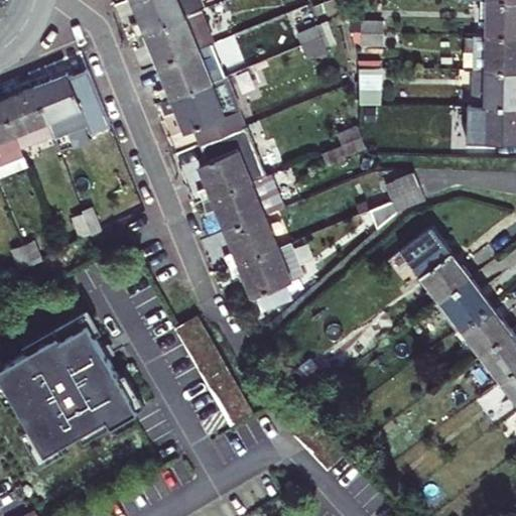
[(191,0),(134,0),(142,19),(131,24),(135,29),(138,34),(196,10),(191,0)]
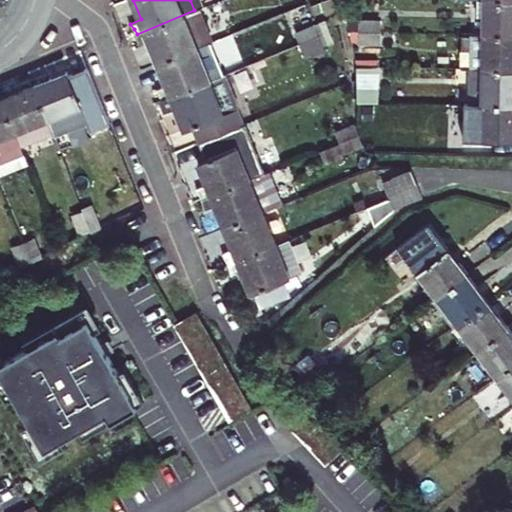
[(511,0),(485,0),(485,33),(511,33),(511,0)]
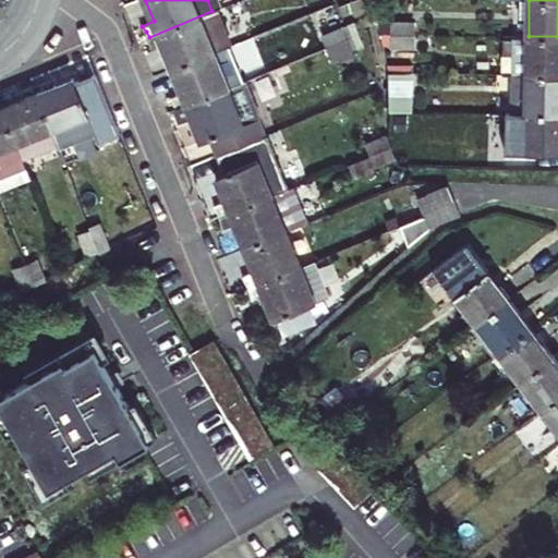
[(211,11),(149,37),(153,51),(158,49),(165,46),(173,69),(214,51),(231,46),(216,10),(211,11)]
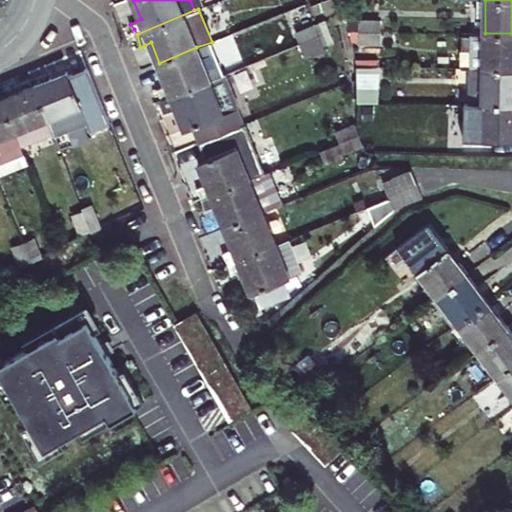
[(359,20),(359,31),(380,31),(380,20),(359,20)]
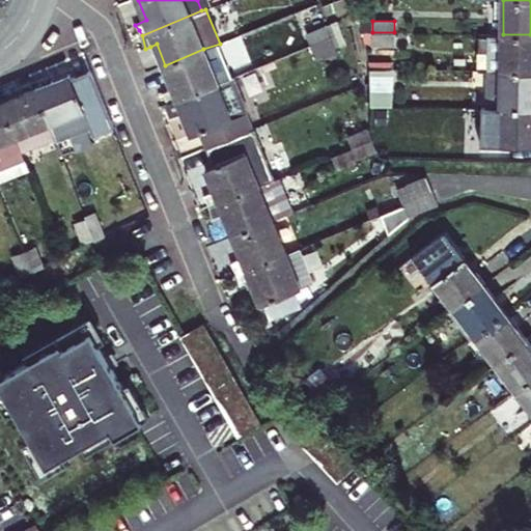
[(327,25),(307,32),(312,44),(332,36),(327,25)]
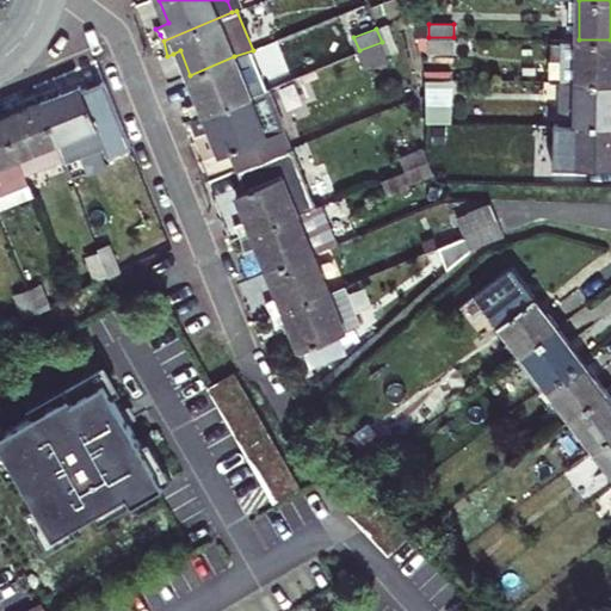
[(454,50),(454,37),(429,37),(429,50),(454,50)]
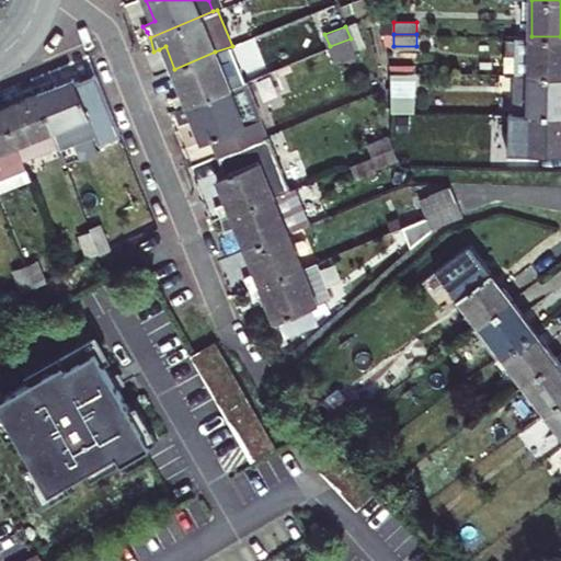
[(560,36),(531,36),(518,35),(517,75),(560,75),(560,36)]
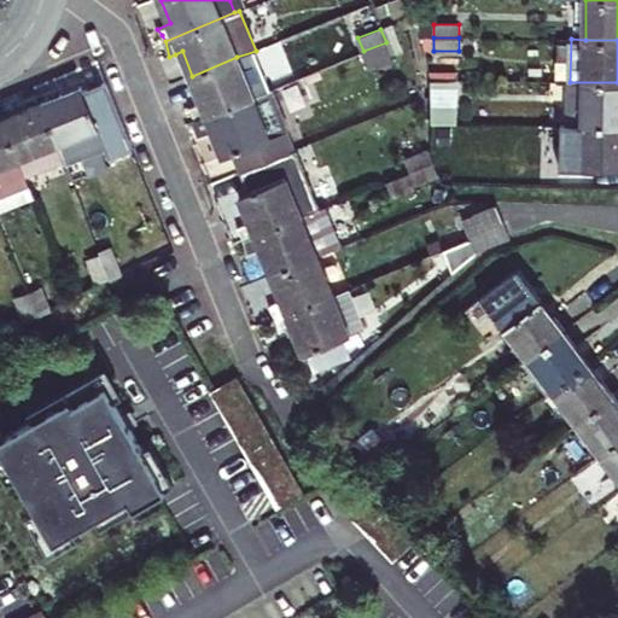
[(368,63),(390,54),(386,42),(363,51),(368,63)]
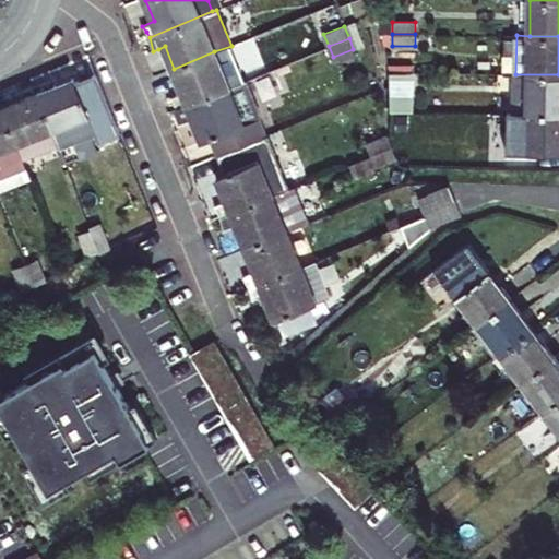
[(229,87),(214,51),(174,69),(183,93),(171,97),(175,102),(178,107),(229,87)]
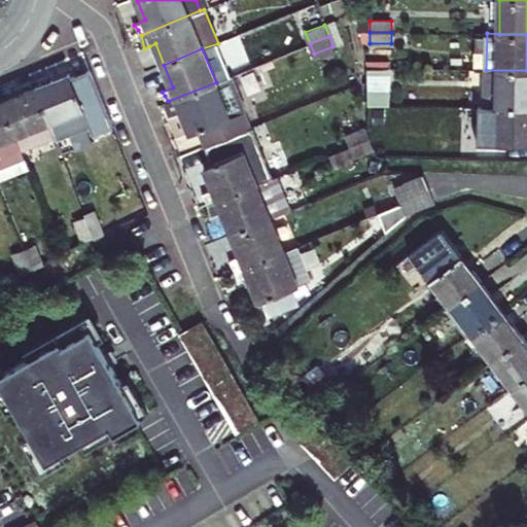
[(91,69),(72,76),(92,126),(95,133),(113,127),(91,69)]
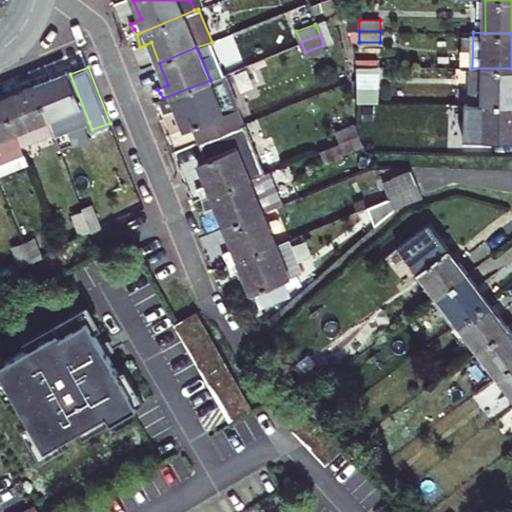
[(511,68),(472,68),(471,104),(511,104),(511,68)]
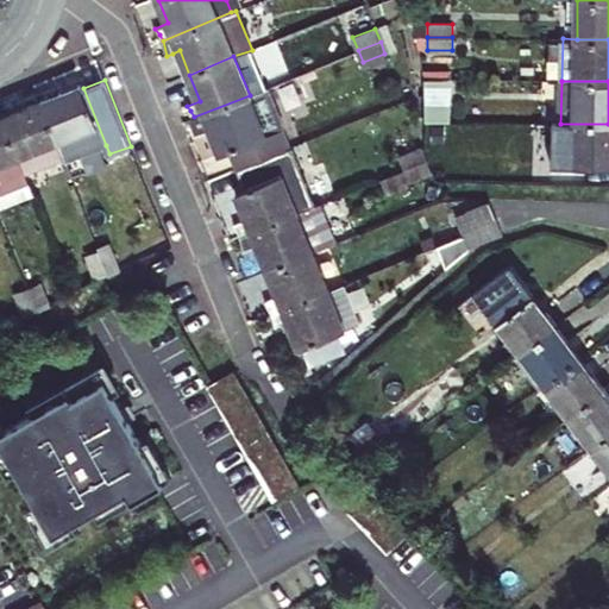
[(106,145),(83,88),(82,85),(62,93),(42,101),(57,140),(63,156),(66,162),(106,145)]
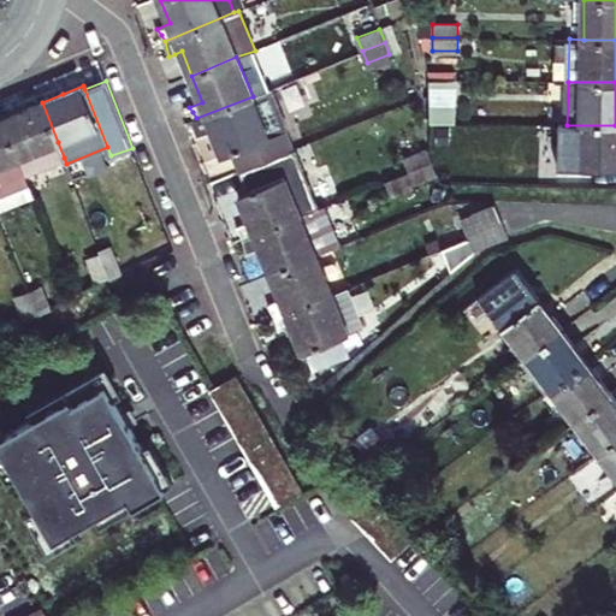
[(253,96),(196,118),(194,119),(200,134),(206,131),(213,129),(223,154),(231,150),(240,171),(276,157),(294,149),(268,89),(253,96)]
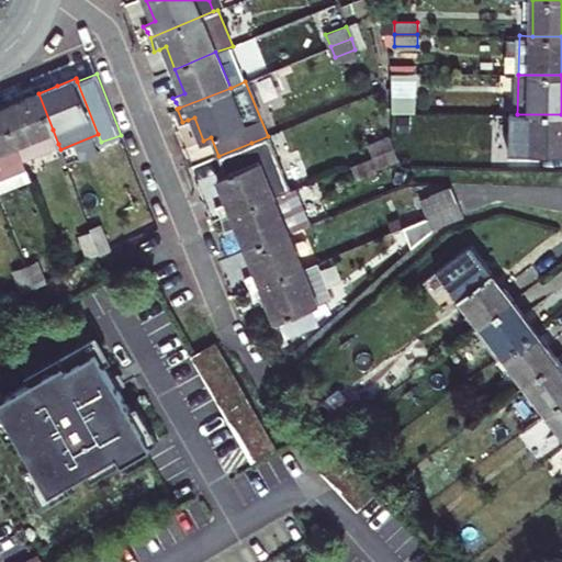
[(53,130),(38,93),(20,101),(1,108),(17,145),(22,158),(58,144),(53,130)]
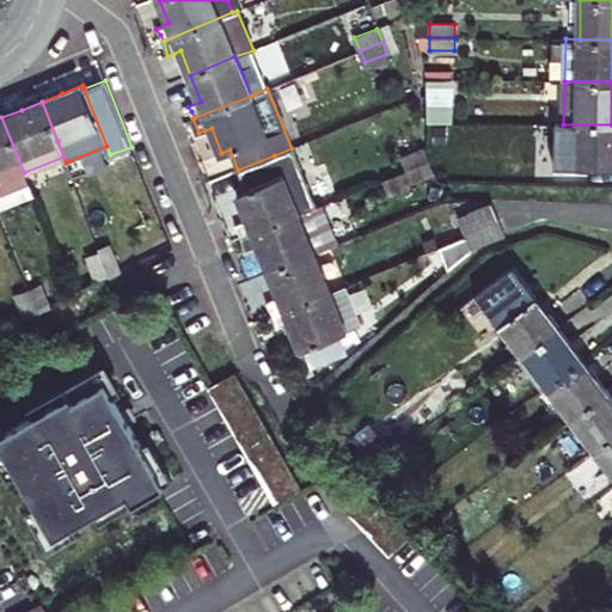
[(428,106),(428,121),(452,121),(452,106),(428,106)]
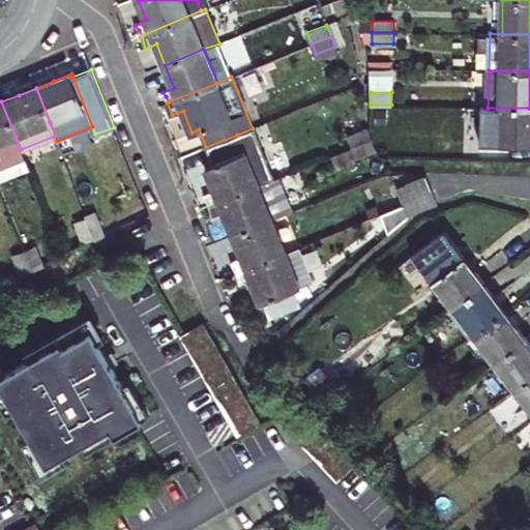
[(0,101),(0,157),(21,149),(16,137),(1,101),(0,101)]
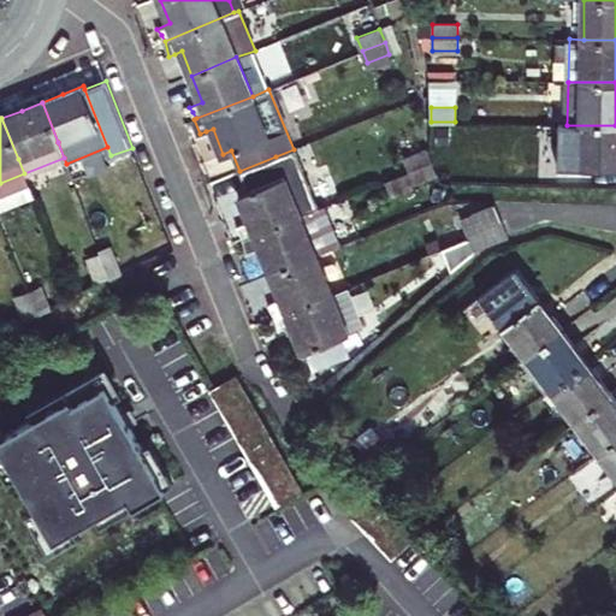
[(615,125),(567,125),(556,124),(556,167),(615,167),(615,125)]
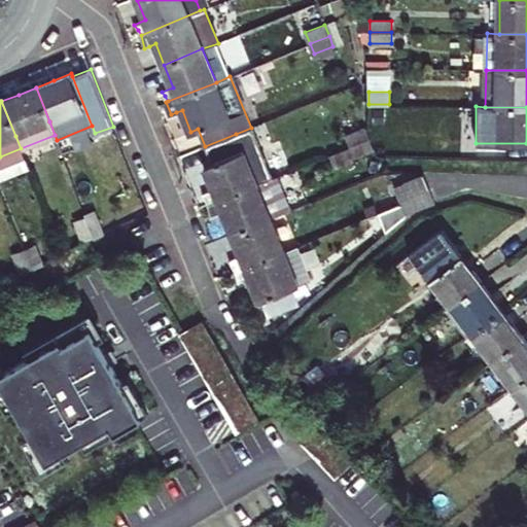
[(351,146),(371,139),(365,127),(346,134),(351,146)]
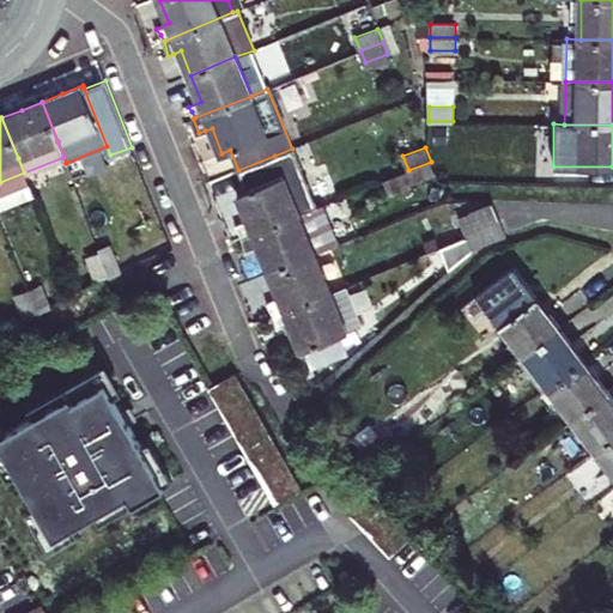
[(274,156),(238,170),(246,189),(238,193),(244,207),(250,220),(237,226),(246,237),(299,214),(274,156)]
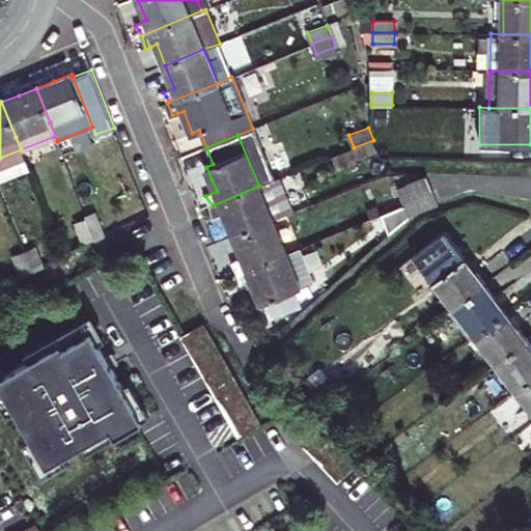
[(373,140),(354,147),(358,159),(378,150),(373,140)]
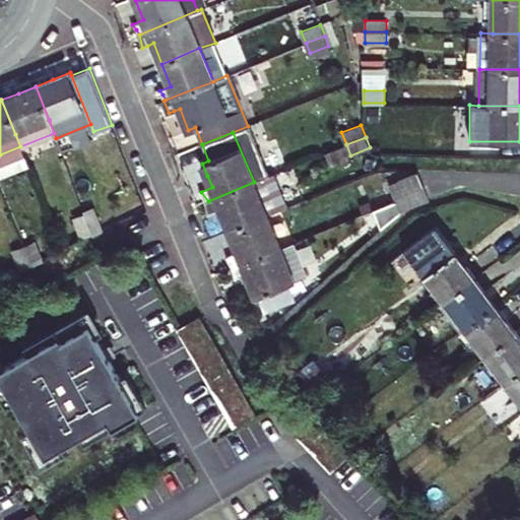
[(430,137),(430,155),(460,156),(460,137),(430,137)]
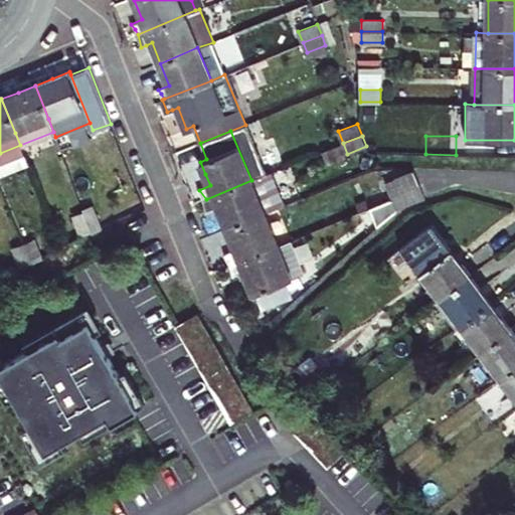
[(425,197),(413,170),(385,182),(397,209),(425,197)]
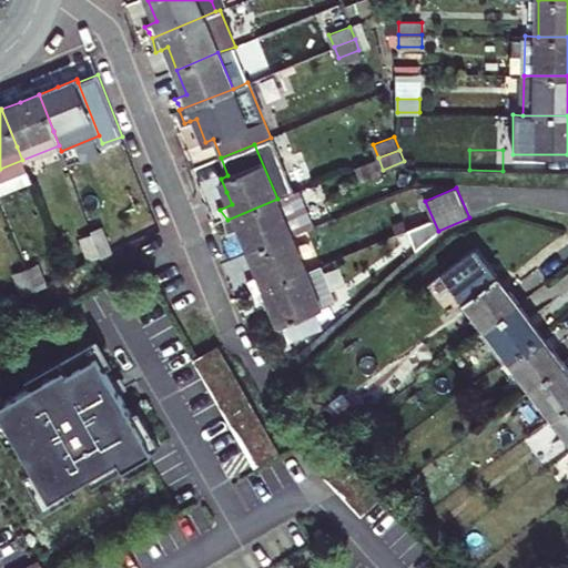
[(241,229),(250,252),(292,235),(314,225),(300,190),(277,199),(227,220),(230,233),(235,231),(241,229)]
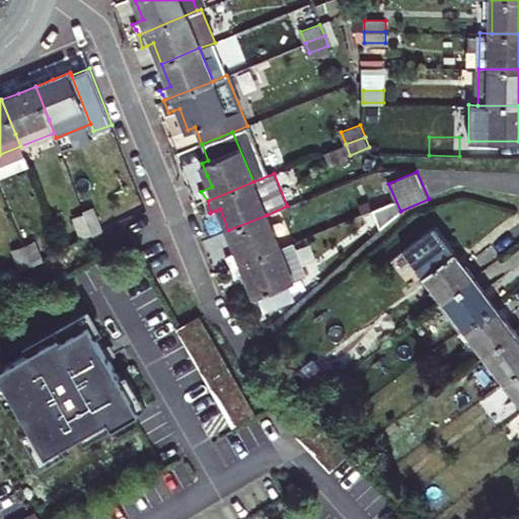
[(368,200),(372,210),(391,202),(387,192),(368,200)]
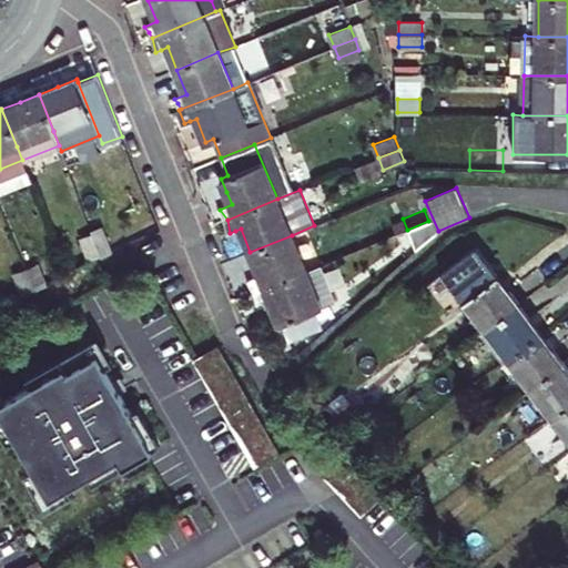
[(428,221),(407,230),(413,241),(433,233),(428,221)]
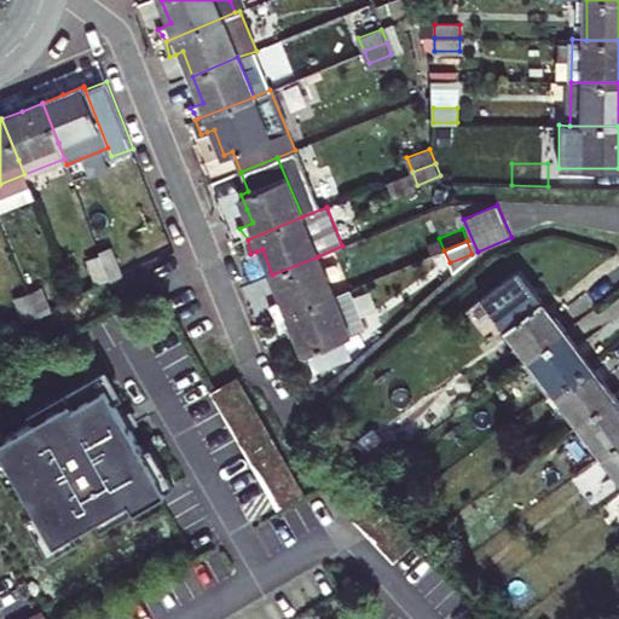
[(102,254),(111,278),(122,273),(113,249),(102,254)]
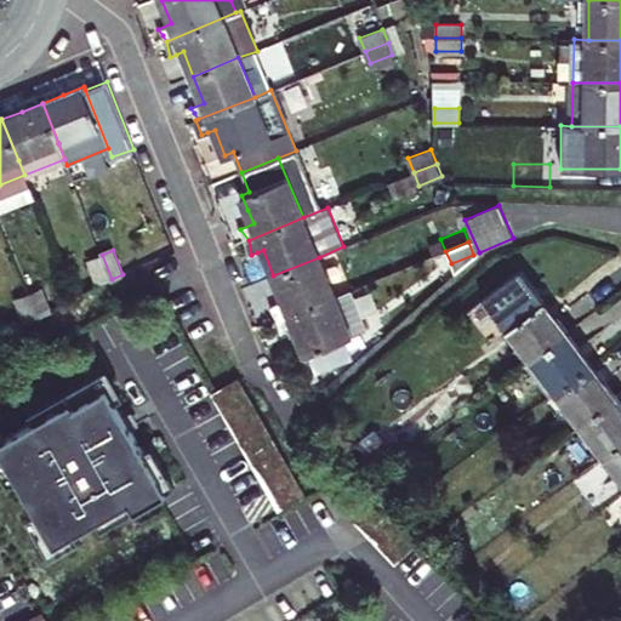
[(98,284),(112,279),(102,255),(89,260),(98,284)]
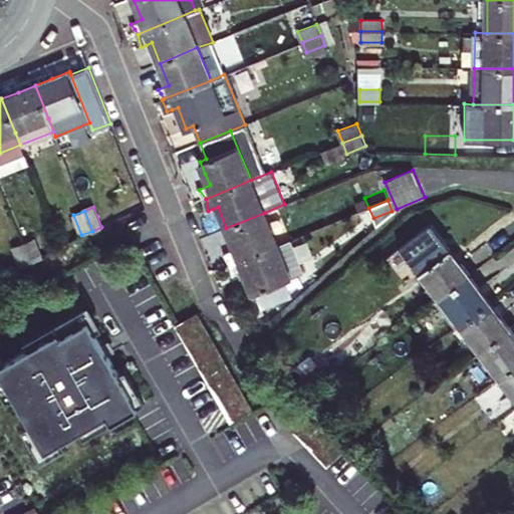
[(264,213),(226,228),(235,250),(230,251),(225,253),(232,265),(277,246),(264,213)]
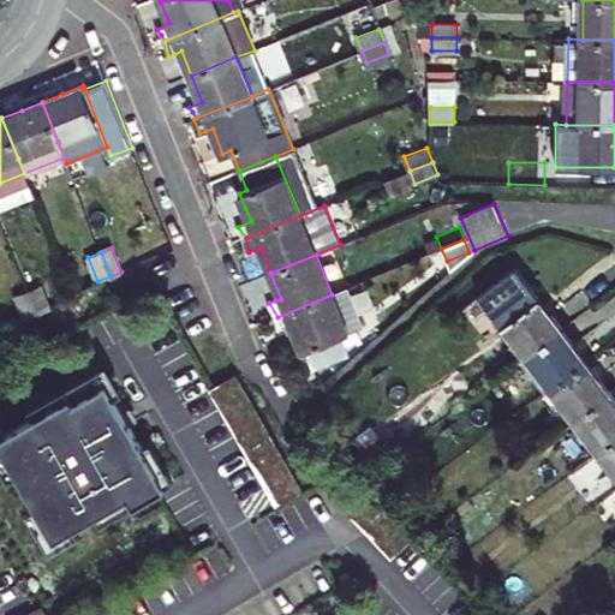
[(479,296),(526,354),(562,328),(539,298),(517,266),(479,296)]
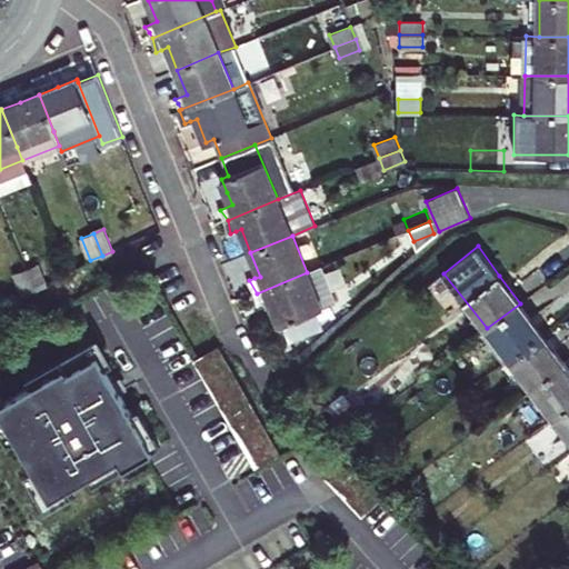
[(26,271),(35,292),(48,287),(40,266),(26,271)]
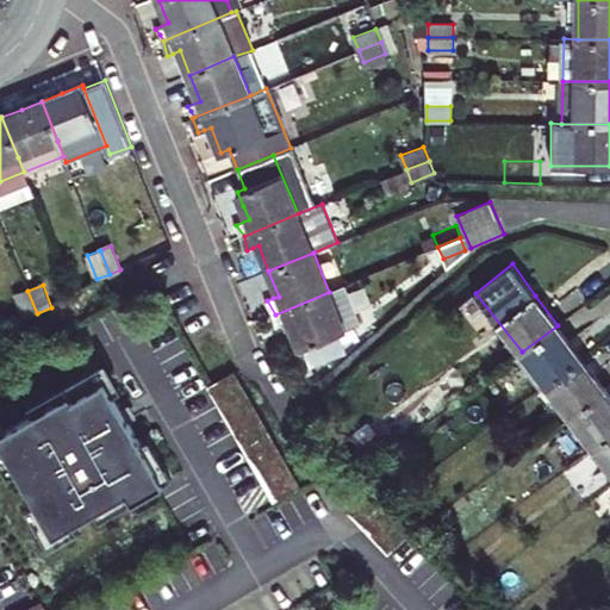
[(329,292),(275,315),(278,327),(290,322),(294,335),(300,348),(305,346),(311,363),(344,349),(338,332),(361,323),(344,286),(329,292)]
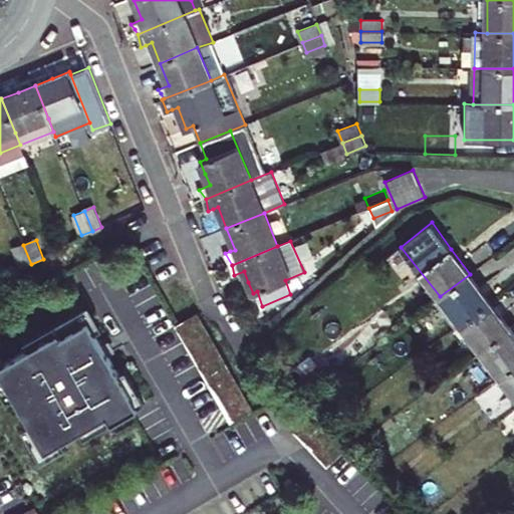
[(23,245),(13,249),(21,268),(31,264),(23,245)]
